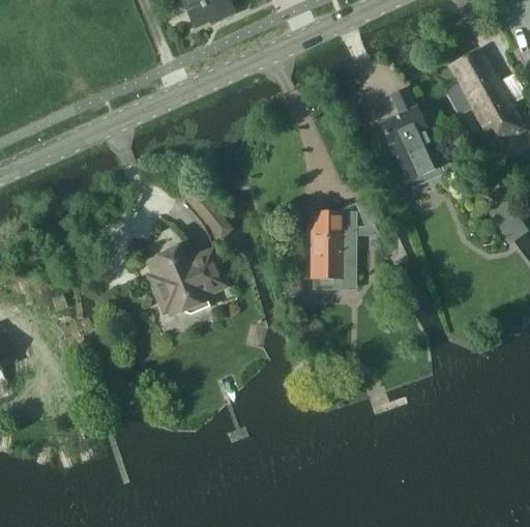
[(217,20),(234,12),(228,0),(179,0),(193,27),(216,17),(217,20)]
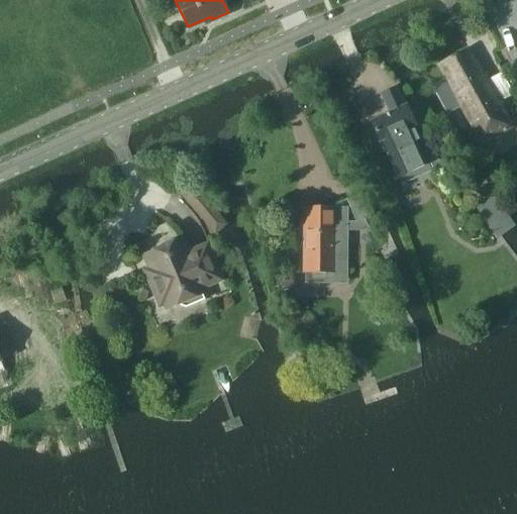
[(487,79),(470,46),(437,63),(445,77),(431,84),(447,113),(460,106),(482,144),(513,128),(497,97),(512,89),(502,72),(487,79)]
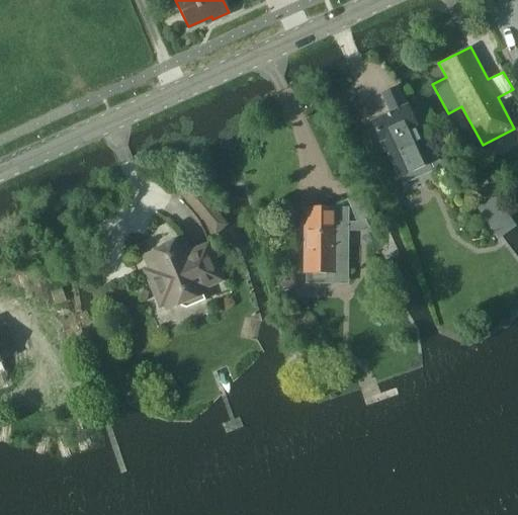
[(432,163),(396,86),(381,93),(391,111),(370,120),(380,142),(381,141),(400,178),(432,163)]
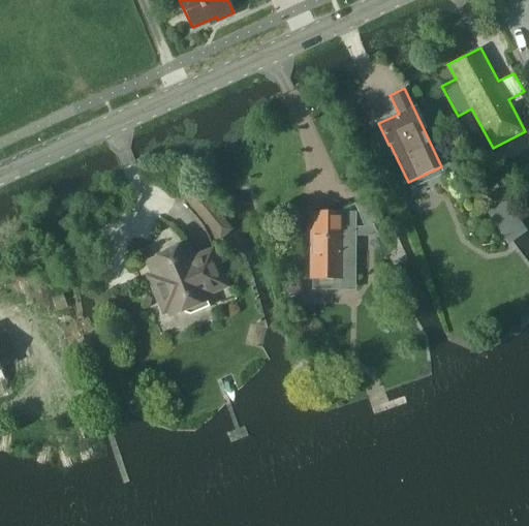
[(196,183),(183,194),(186,197),(184,199),(219,239),(234,227),(196,183)]
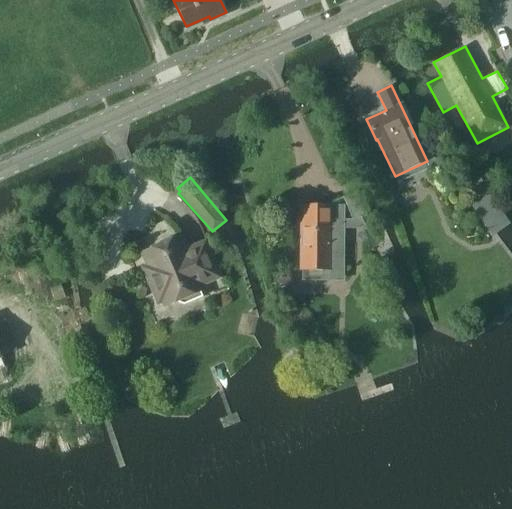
[(302,203),(302,278),(344,278),(344,269),(344,226),(360,226),(366,224),(362,215),(356,217),(344,217),(344,204),(302,203)]
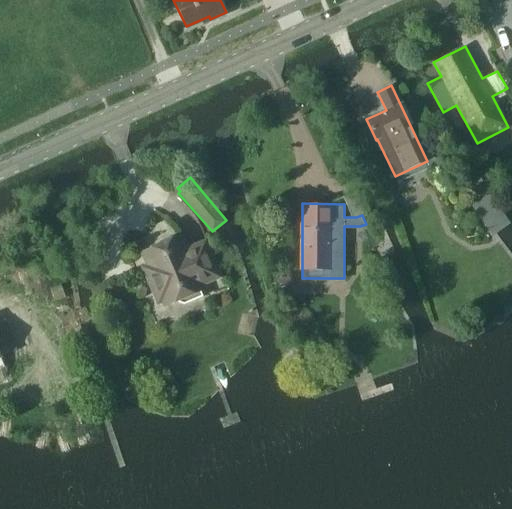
[(187,250),(181,237),(145,252),(167,306),(177,301),(184,304),(208,294),(204,284),(219,278),(205,242),(187,250)]
